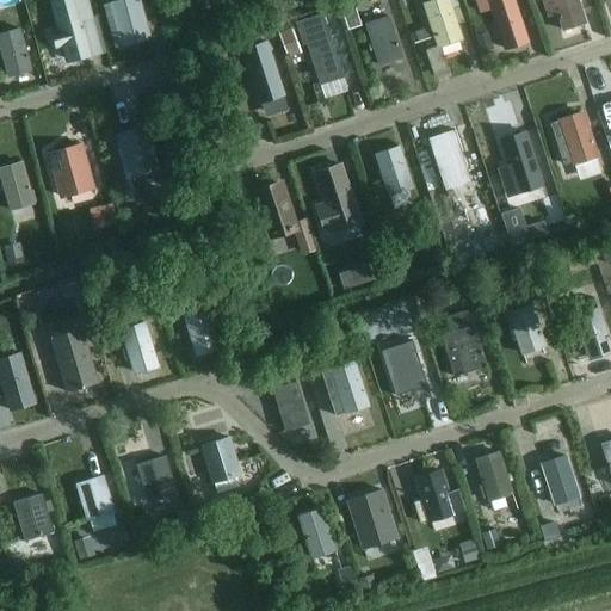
[(91,55),(81,20),(91,18),(85,0),(66,0),(51,5),(60,32),(53,35),(57,48),(63,45),(68,61),(91,55)]
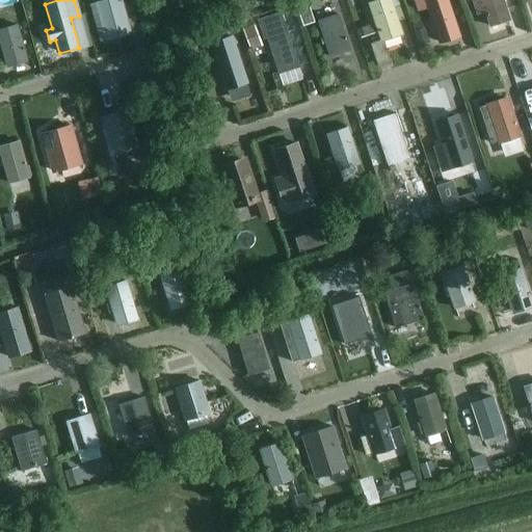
[(130,33),(120,0),(108,0),(96,4),(106,40),(130,33)]
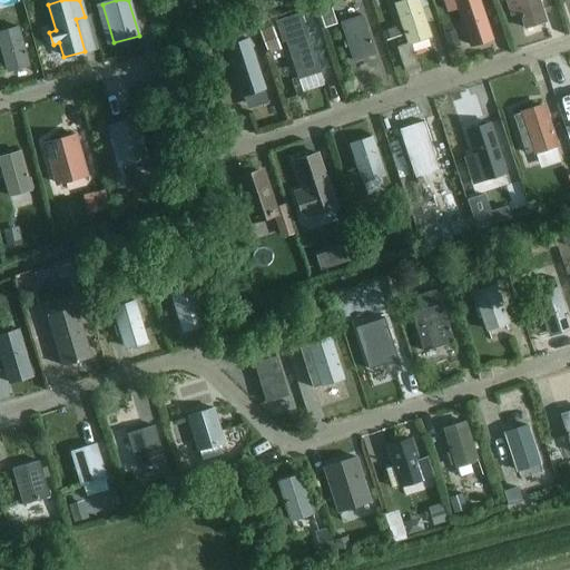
[(328,0),(316,5),(324,28),(336,25),(328,0)]
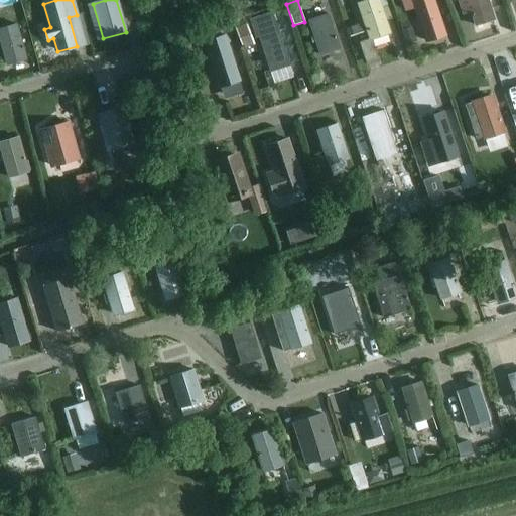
[(329,0),(300,0),(303,8),(330,2),(329,0)]
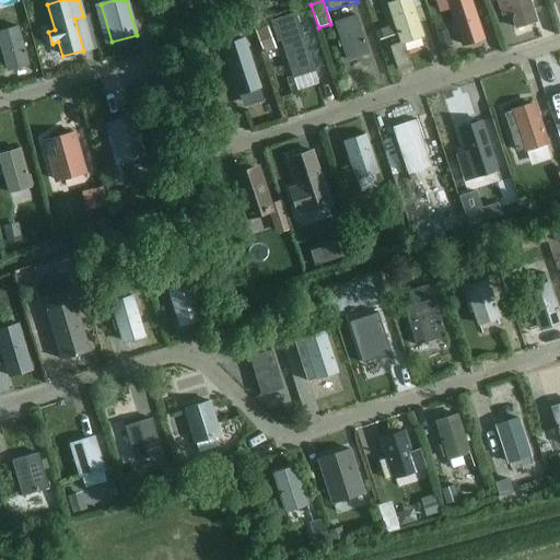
[(409,0),(386,0),(395,25),(398,34),(400,42),(401,43),(403,42),(422,36),(418,23),(409,0)]
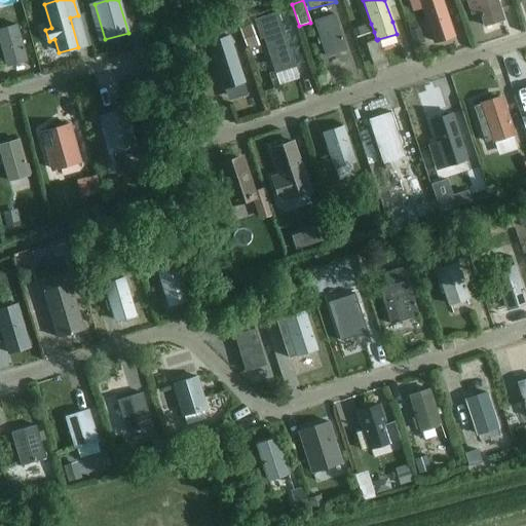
[(422,8),(435,42),(454,36),(442,0),(409,0),(413,11),(422,8)]
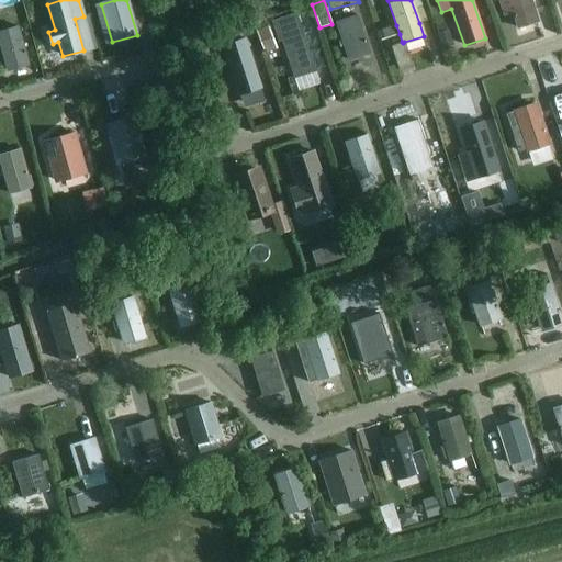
[(499,0),(505,15),(512,13),(516,29),(537,22),(529,0),(499,0)]
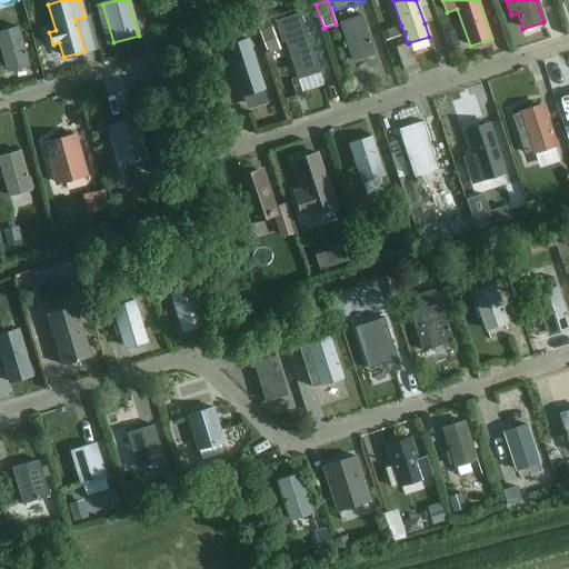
[(279,25),(297,79),(319,72),(301,17),(279,25)]
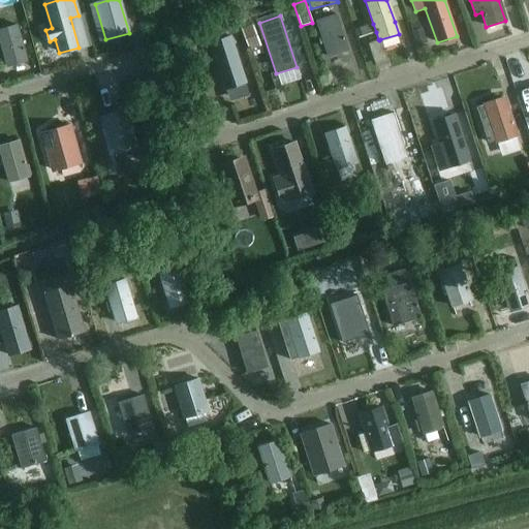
[(335,16),(316,22),(328,57),(346,51),(335,16)]
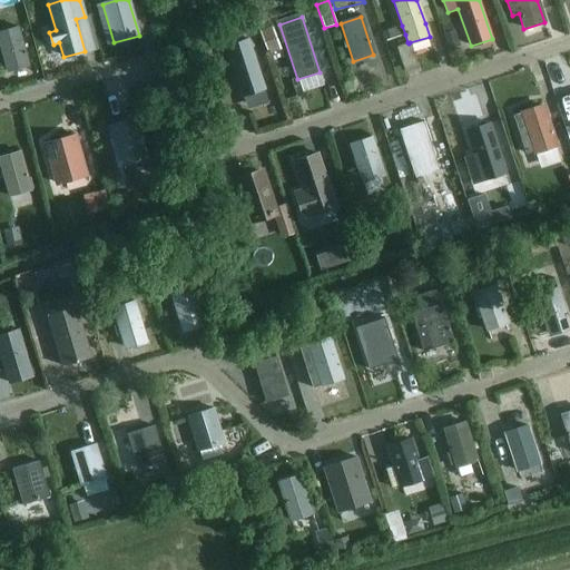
[(402,26),(387,30),(390,39),(405,35),(402,26)]
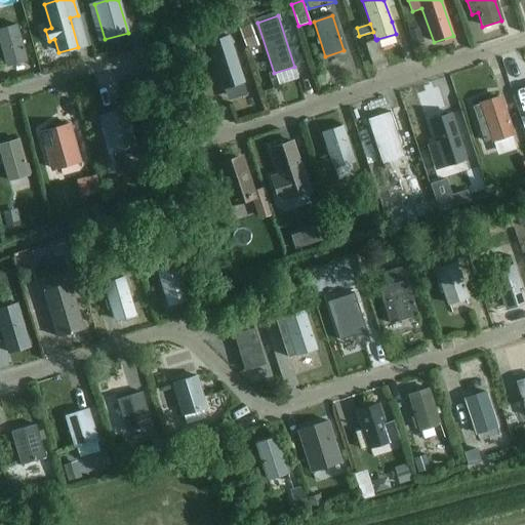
[(16,26),(0,30),(0,38),(8,67),(27,62),(16,26)]
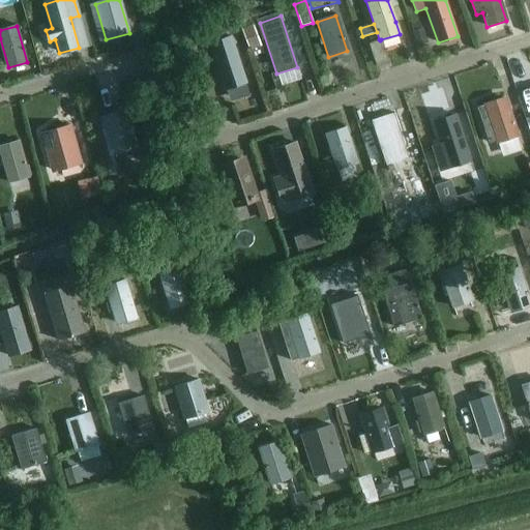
[(253,26),(241,30),(248,49),(260,45),(253,26)]
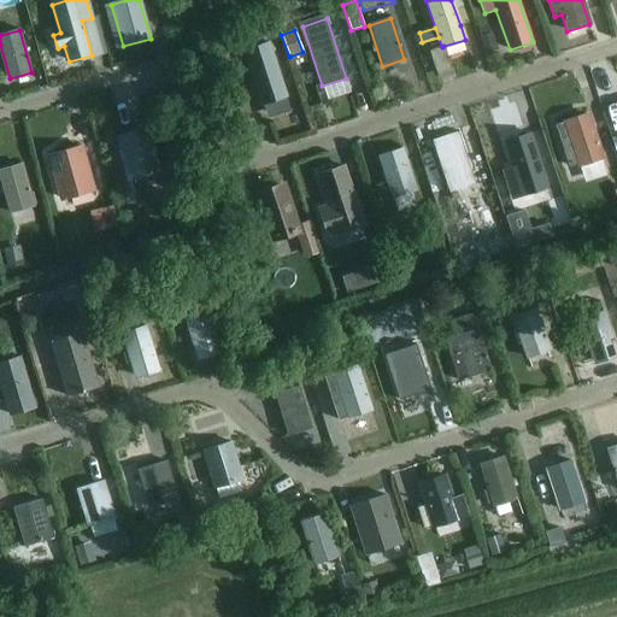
[(492,34),(480,37),(486,53),(497,50),(492,34)]
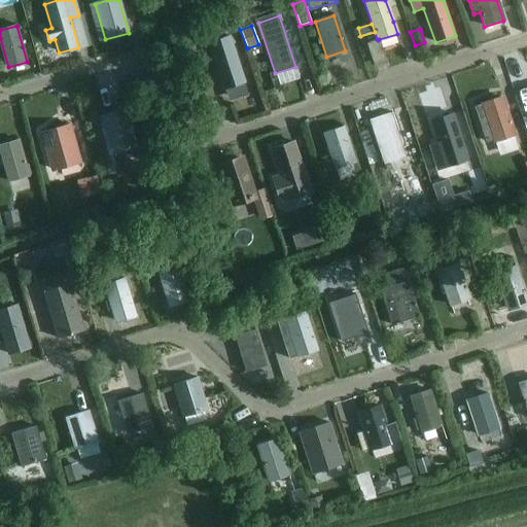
[(209,43),(224,90),(244,83),(229,36),(209,43)]
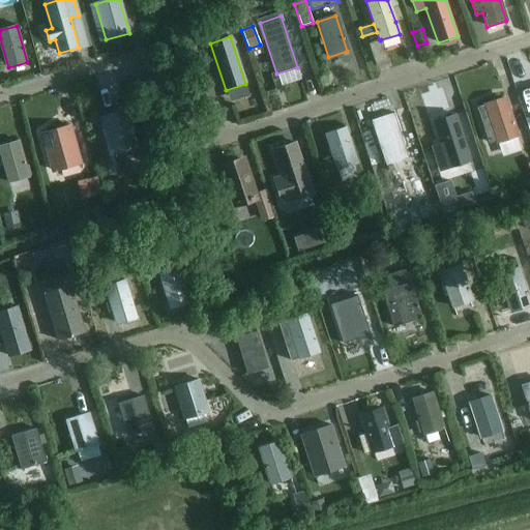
[(192,48),(183,50),(187,60),(196,57),(192,48)]
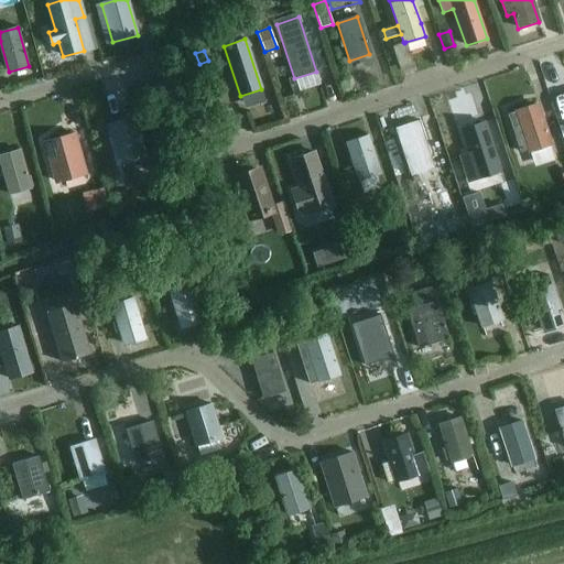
[(550,143),(538,106),(508,115),(520,152),(529,150),(550,143)]
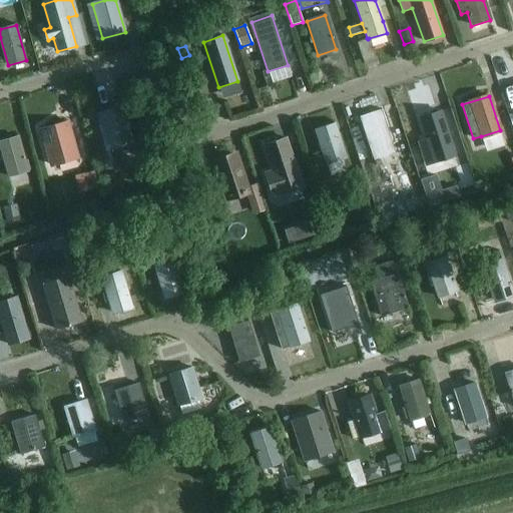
[(373,160),(396,153),(382,108),(359,116),(373,160)]
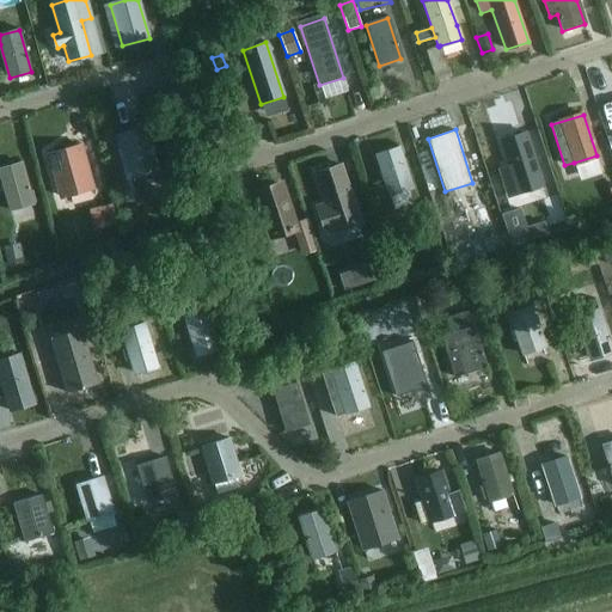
[(157,171),(150,144),(154,142),(152,138),(148,139),(146,130),(111,140),(128,200),(142,195),(138,177),(157,171)]
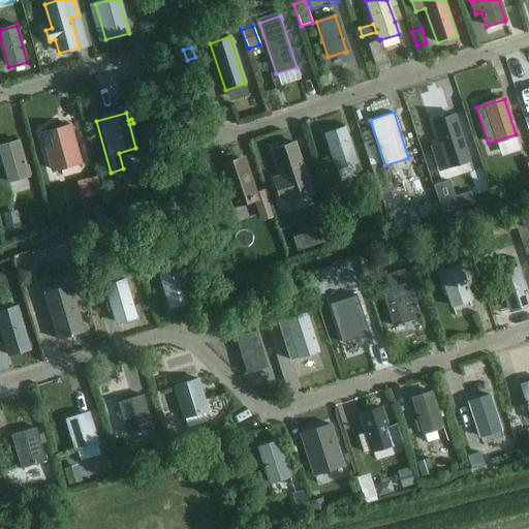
[(468,160),(454,116),(434,122),(441,144),(433,147),(440,169),(468,160)]
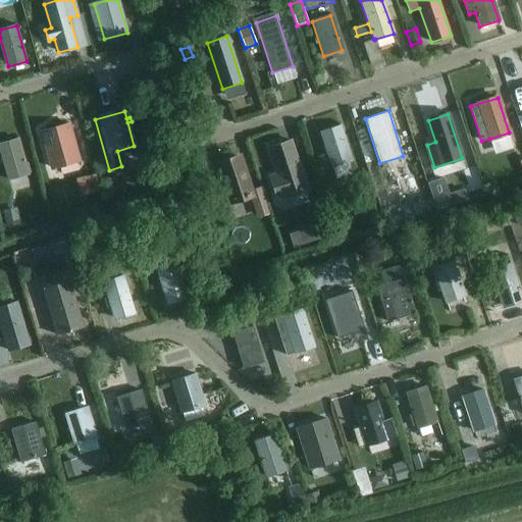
[(79,160),(69,124),(41,133),(51,168),(79,160)]
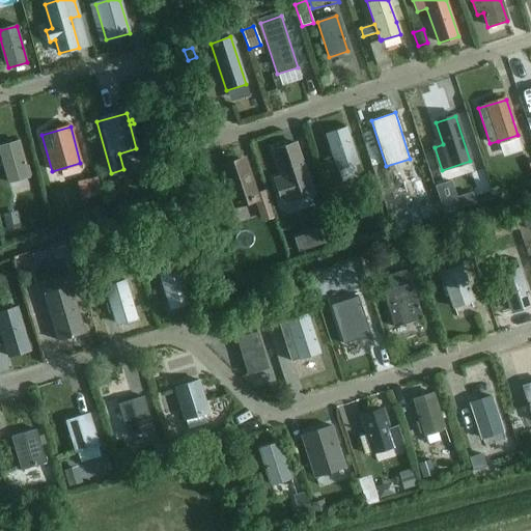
[(346,127),(327,134),(338,169),(343,185),(359,179),(357,174),(357,172),(354,164),(358,163),(346,127)]
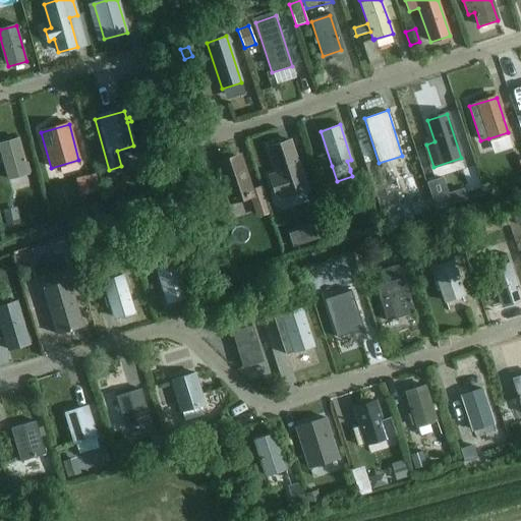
[(29,175),(27,174),(30,174),(27,164),(25,164),(18,139),(0,145),(0,152),(8,180),(29,175)]
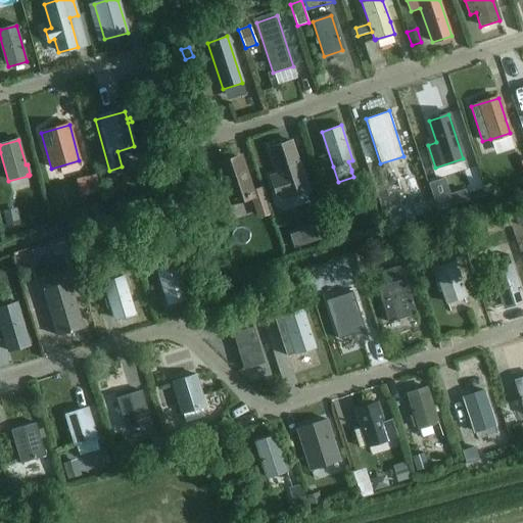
[(291,141),(271,148),(279,175),(271,177),(278,198),(286,195),(286,197),(307,191),(291,141)]
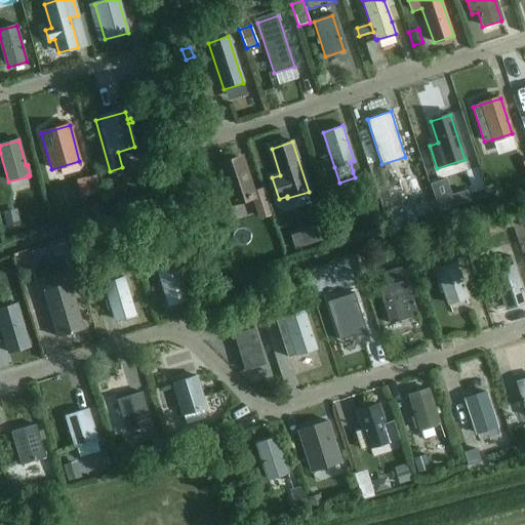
[(234,204),(253,197),(260,220),(271,216),(263,190),(252,193),(241,158),(220,165),(234,204)]
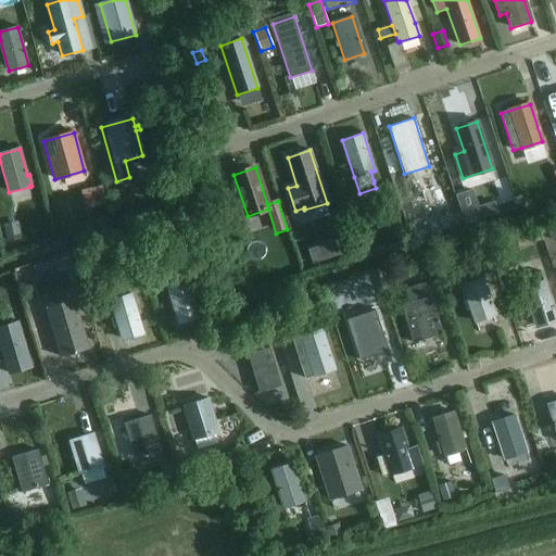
[(389,184),(379,187),(382,197),(392,193),(389,184)]
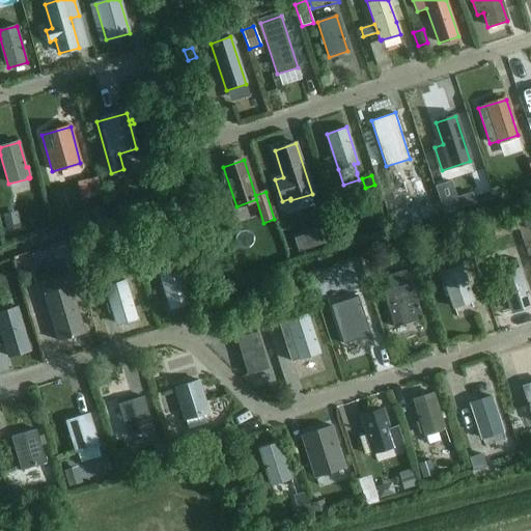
[(84,180),(88,198),(101,195),(96,177),(84,180)]
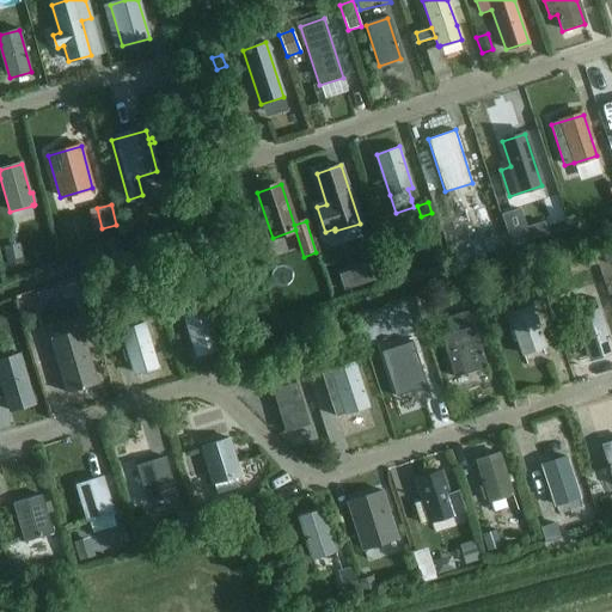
[(563,212),(549,216),(552,226),(565,221),(563,212)]
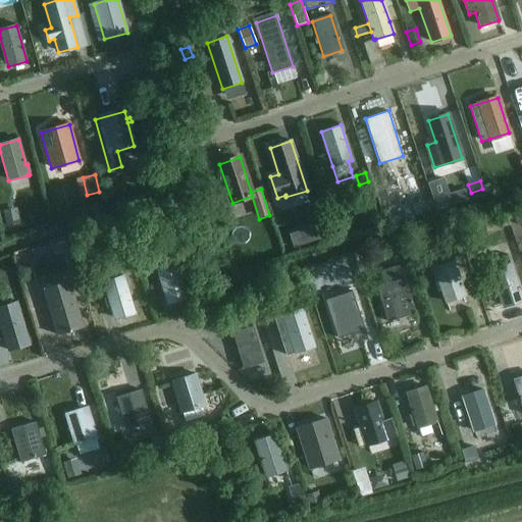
[(374,210),(360,214),(365,228),(379,224),(374,210)]
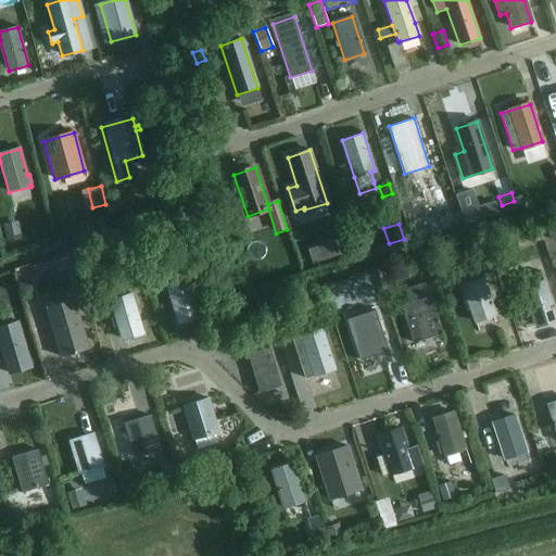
[(551,240),(555,237),(555,226),(555,224),(546,227),(551,240)]
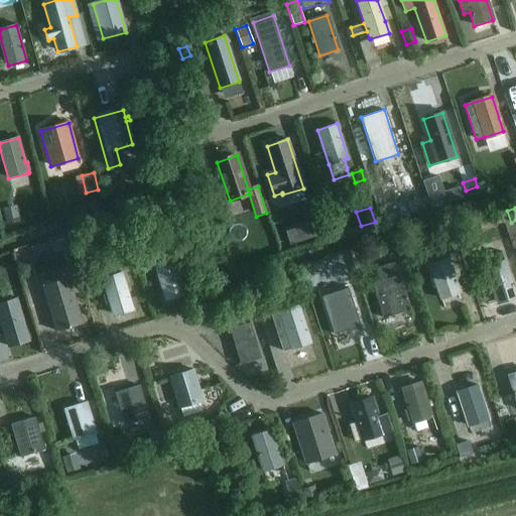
[(500,210),(489,214),(490,217),(491,220),(497,224),(504,222),(500,210)]
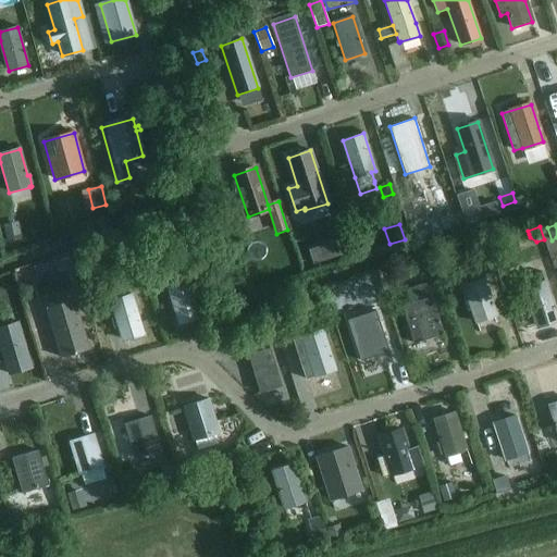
[(17,227),(5,231),(8,240),(20,238),(17,227)]
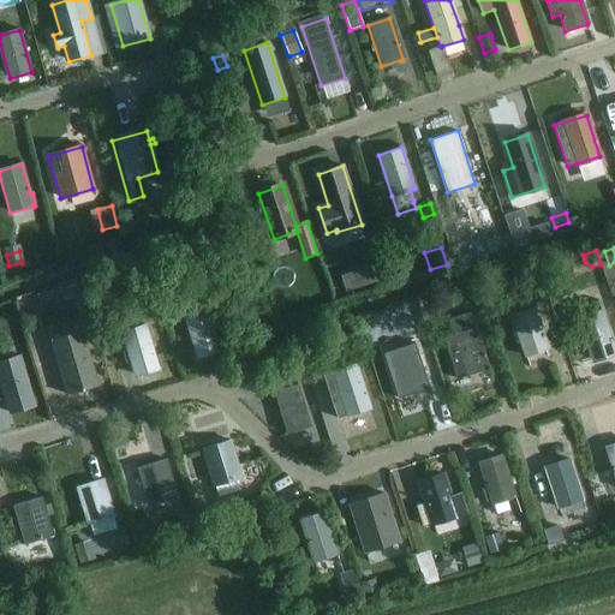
[(375,264),(341,275),(346,291),(380,280),(375,264)]
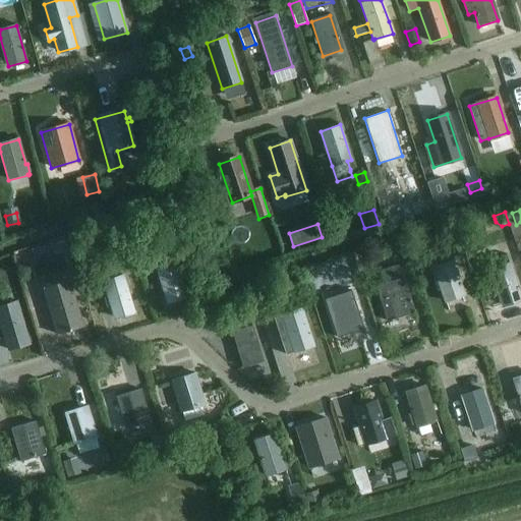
[(64,240),(57,247),(66,255),(72,248),(64,240)]
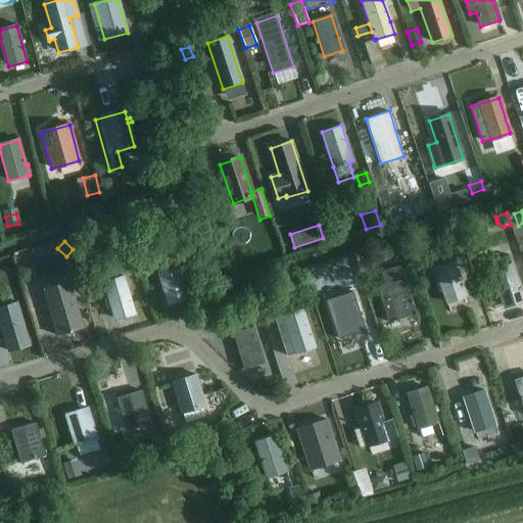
[(462,246),(453,249),(455,257),(464,254),(462,246)]
